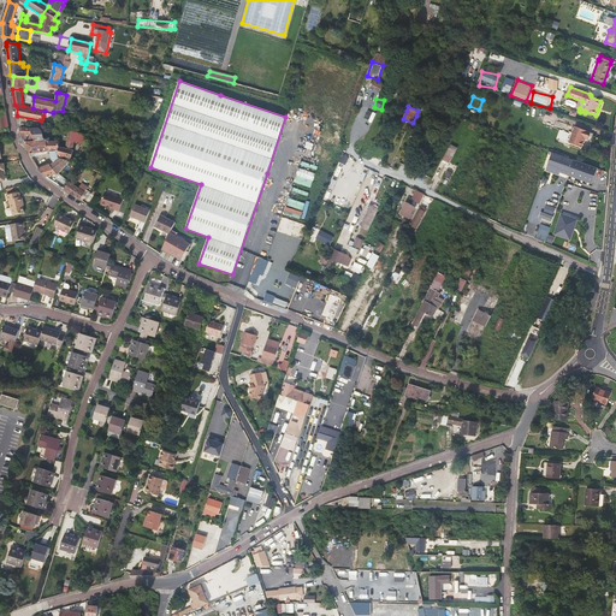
[(478,125),(472,123),(468,128),(469,128),(468,131),(472,134),(474,130),(475,131),(478,125)]
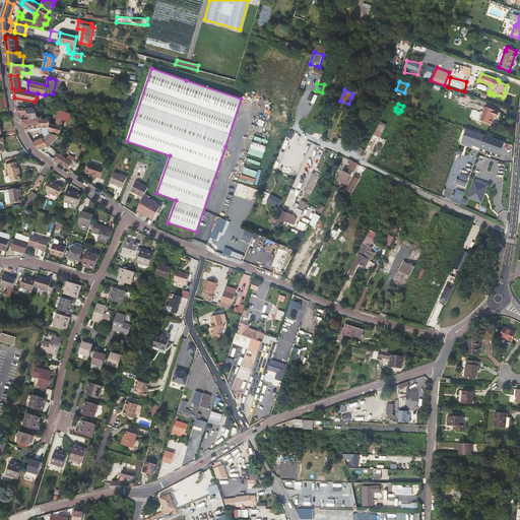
[(28,118),(26,109),(17,107),(20,118),(23,118),(28,118)]
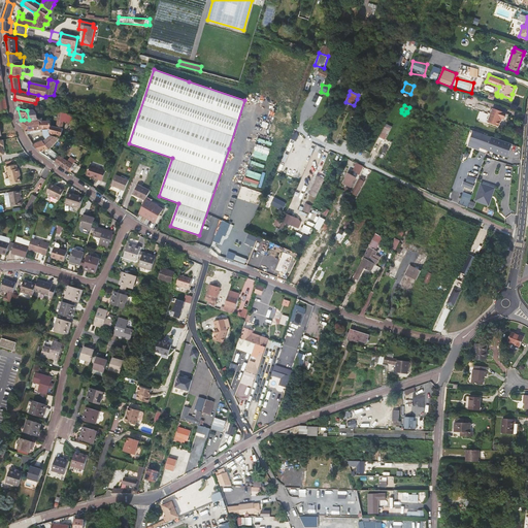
[(507,113),(494,108),(489,122),(499,126),(502,119),(505,120),(507,113)]
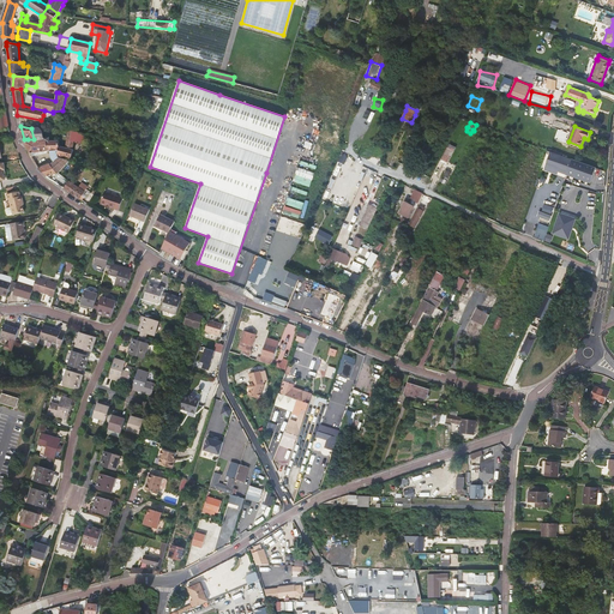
[(34,139),(35,142),(44,140),(49,140),(49,138),(44,133),(42,134),(40,127),(31,128),(34,139)]
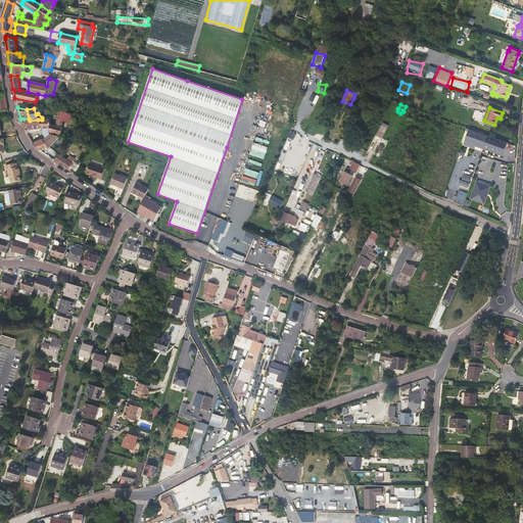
[(56,120),(63,121),(73,122),(74,114),(57,111),(55,110),(54,113),(57,113),(56,120)]
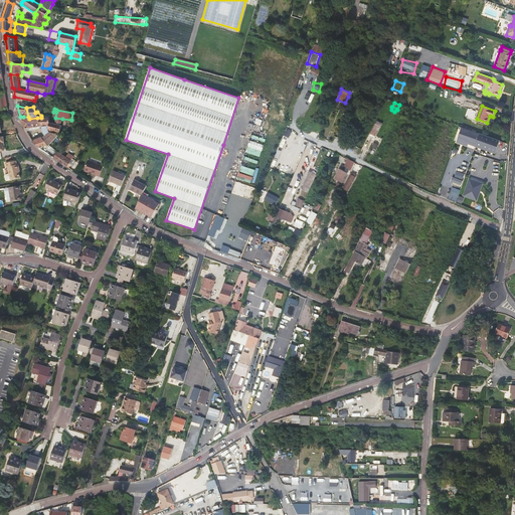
[(336,116),(331,114),(327,124),(332,126),(336,116)]
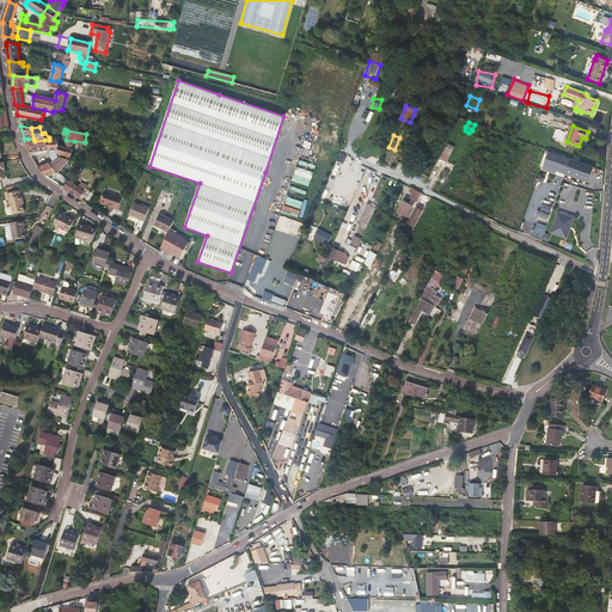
[(35,141),(34,139),(28,139),(28,141),(24,141),(26,145),(30,153),(46,151),(44,140),(35,141)]
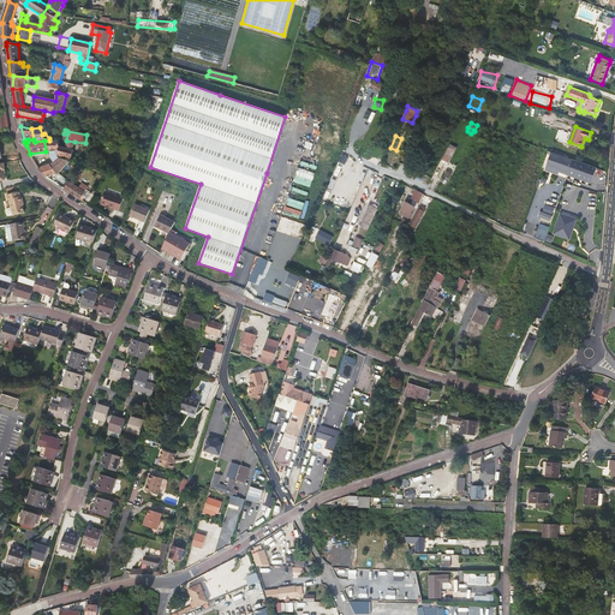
[(59,142),(49,141),(45,141),(46,151),(49,151),(59,151),(59,156),(71,160),(73,150),(65,148),(59,145),(59,142)]
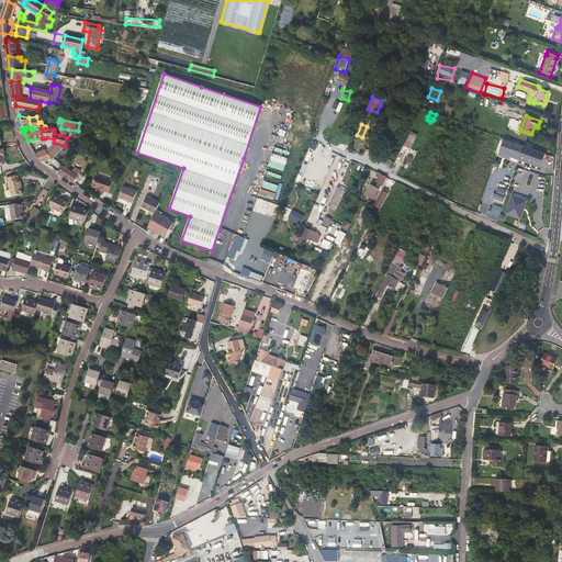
[(411,148),(415,138),(408,135),(404,145),(411,148)]
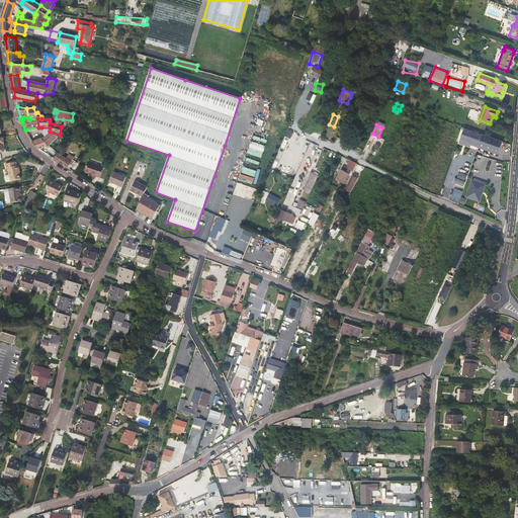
[(55,141),(59,136),(50,133),(50,132),(50,127),(41,127),(42,132),(46,138),(42,139),(41,138),(32,142),(33,144),(38,150),(48,147),(50,146),(55,141)]
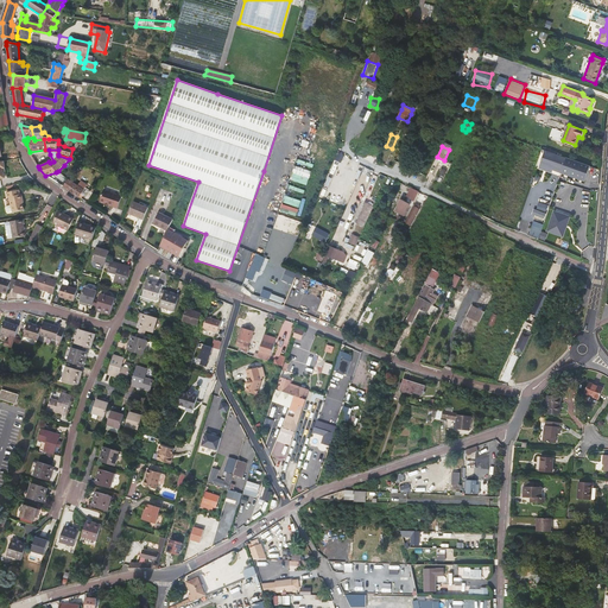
[(552,170),(584,182),(590,166),(545,150),(539,165),(552,170)]
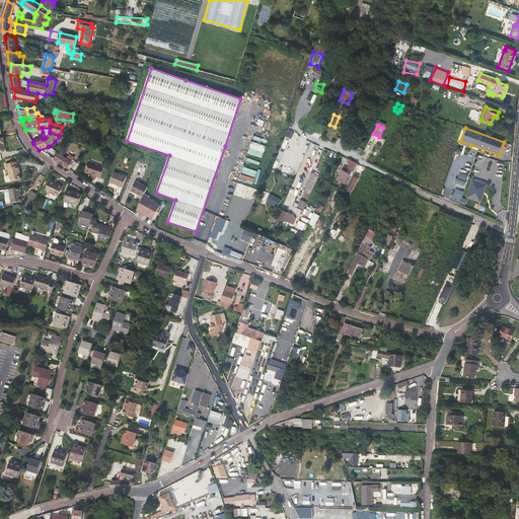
[(264,157),(266,145),(251,142),(248,154),(264,157)]
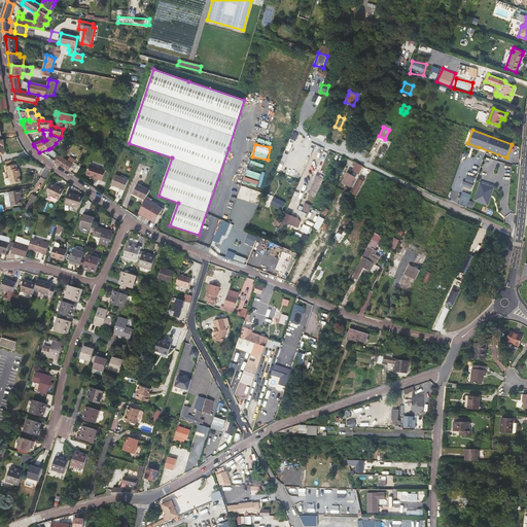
[(383,146),(377,156),(382,159),(387,148),(383,146)]
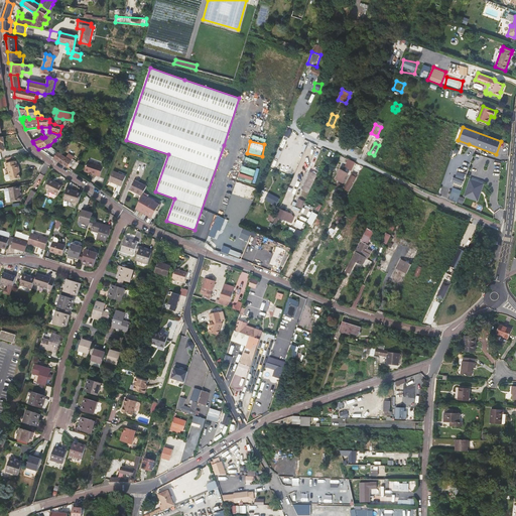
[(72,161),(57,152),(53,158),(68,167),(72,161)]
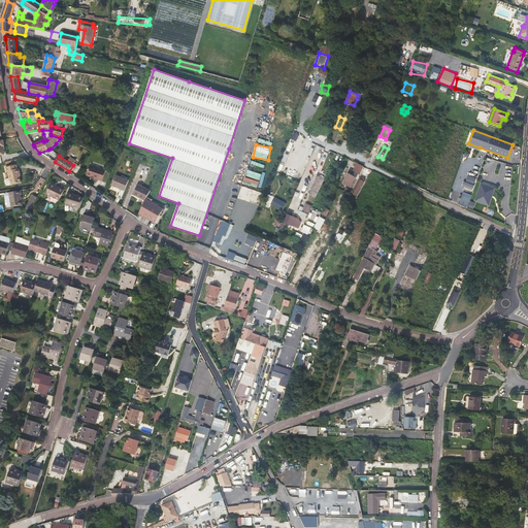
[(355,173),(359,175),(363,165),(360,163),(355,173)]
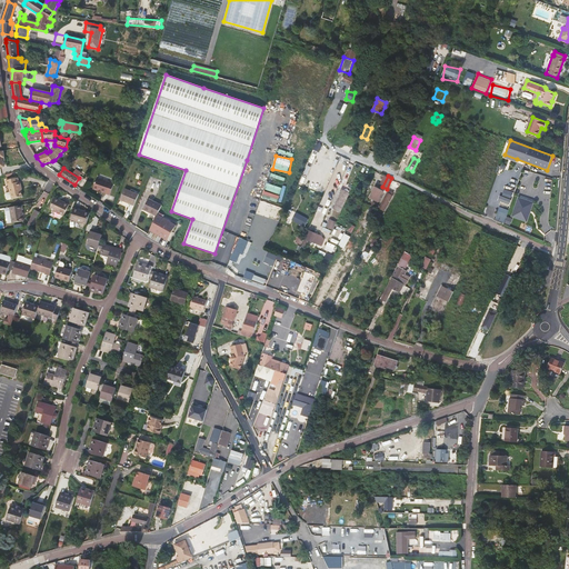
[(20,187),(21,186),(20,180),(19,181),(18,177),(6,180),(7,183),(8,183),(10,190),(6,191),(5,192),(6,197),(8,198),(11,197),(12,199),(22,196),(20,189),(20,187)]
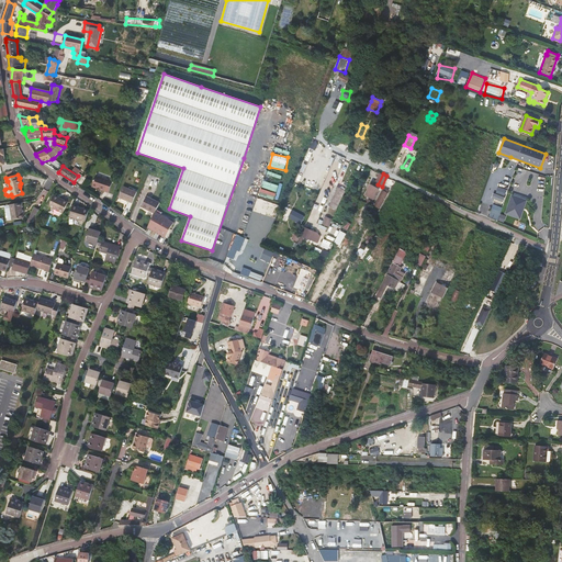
[(112,181),(96,176),(92,187),(109,192),(112,181)]
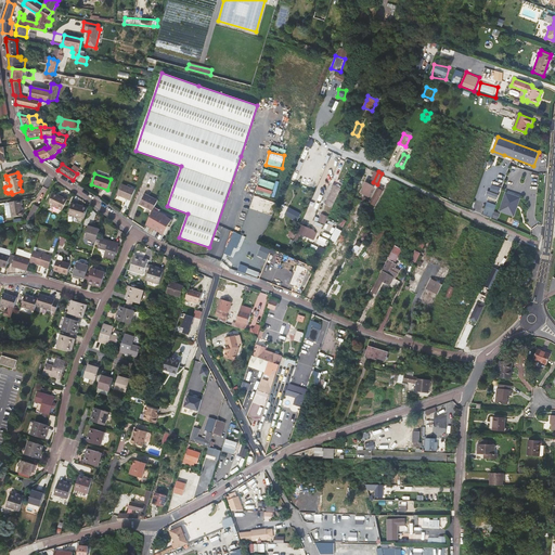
[(274,190),(275,183),(260,178),(259,184),(274,190)]
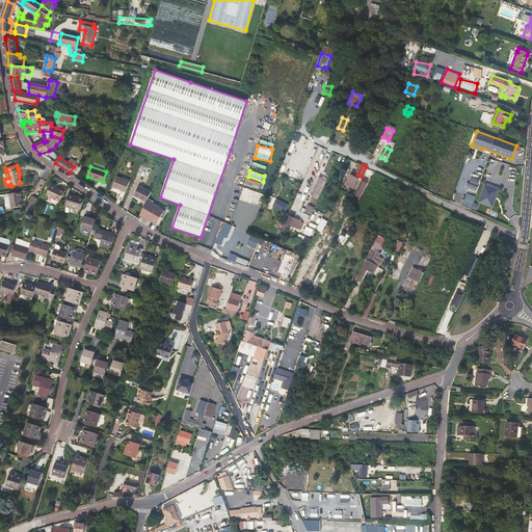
[(357,180),(350,176),(346,184),(353,187),(357,180)]
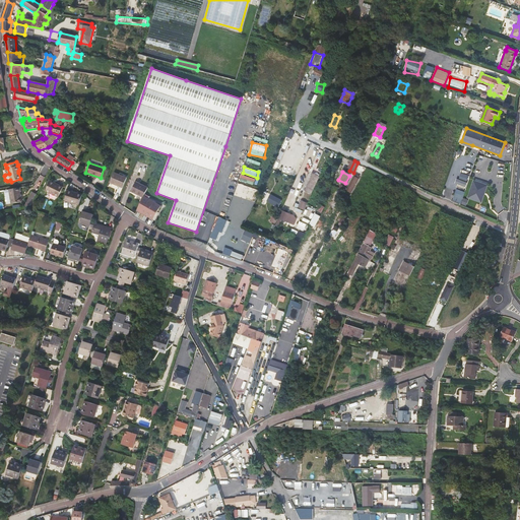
[(126,178),(114,173),(110,183),(122,188),(126,178)]
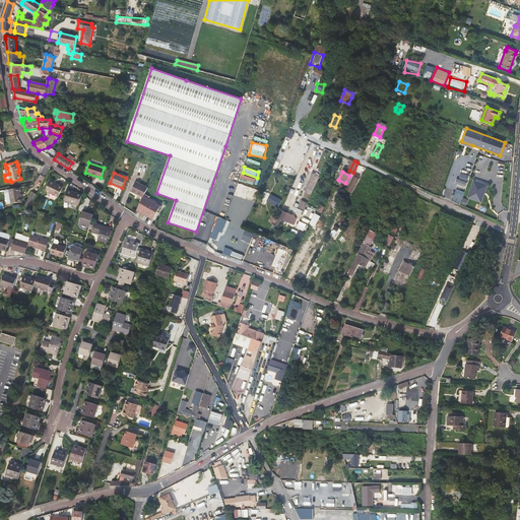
[(314,184),(316,184),(319,177),(312,173),(311,175),(312,176),(307,187),(311,189),(314,184)]
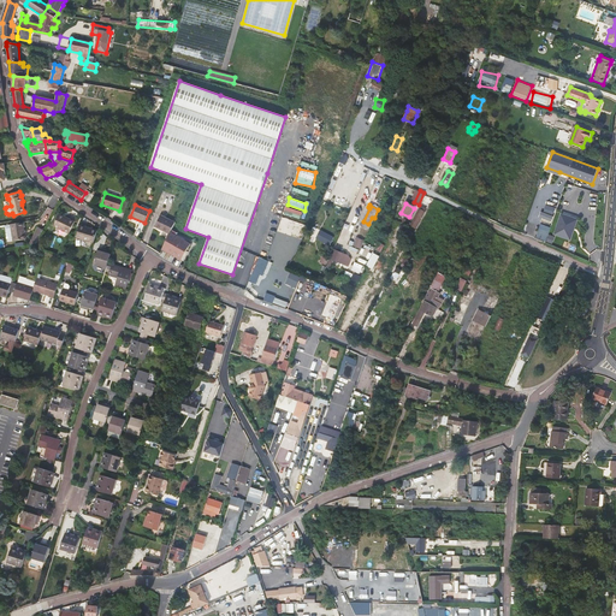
[(280,224),(276,242),(292,247),(302,211),(286,207),(282,224),(280,224)]
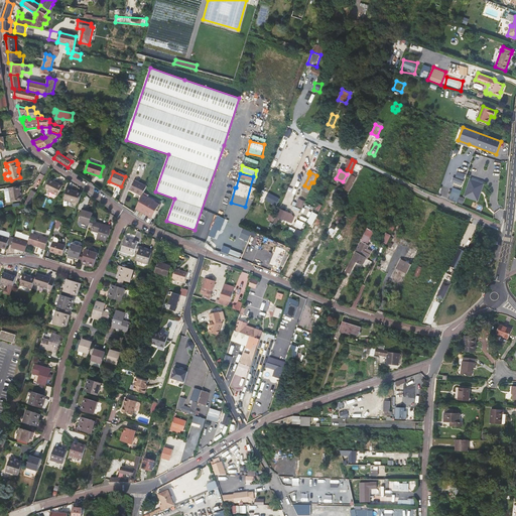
[(351,175),(345,188),(348,190),(350,186),(349,186),(354,177),(351,175)]
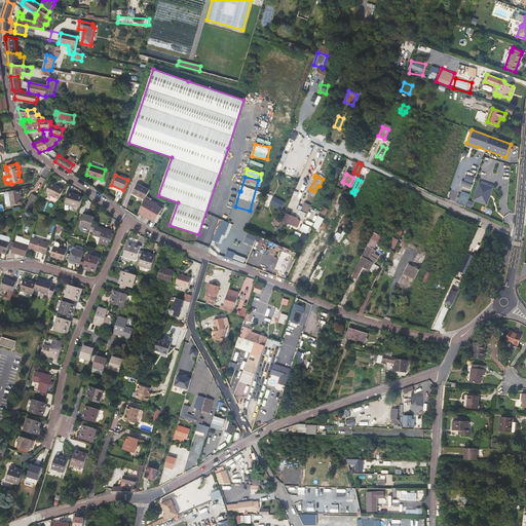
[(47,191),(60,197),(65,188),(51,182),(47,191)]
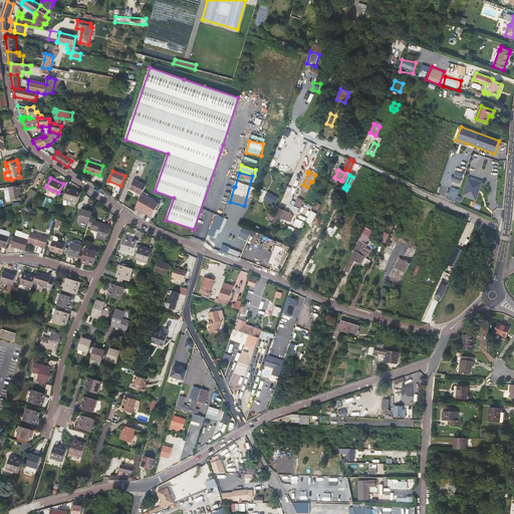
[(487,187),(488,182),(466,179),(463,197),(483,200),(487,187)]
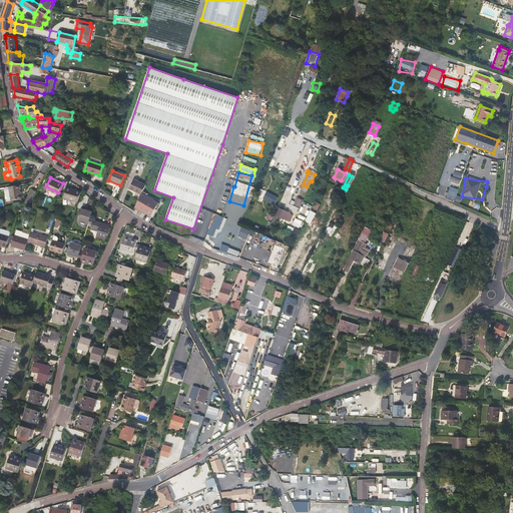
[(143,191),(146,185),(134,180),(129,189),(141,194),(142,193),(143,191)]
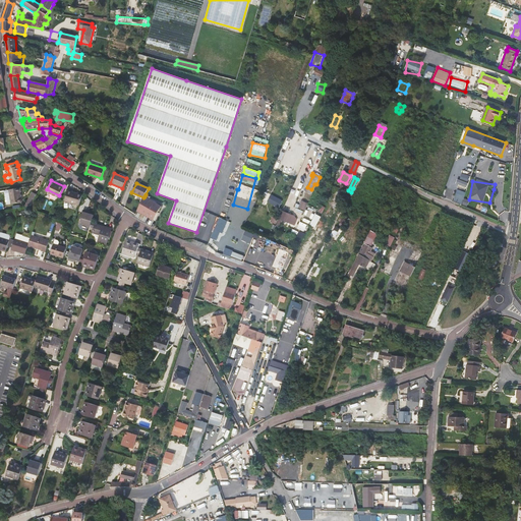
[(21,191),(20,187),(9,189),(11,204),(21,201),(20,191),(21,191)]
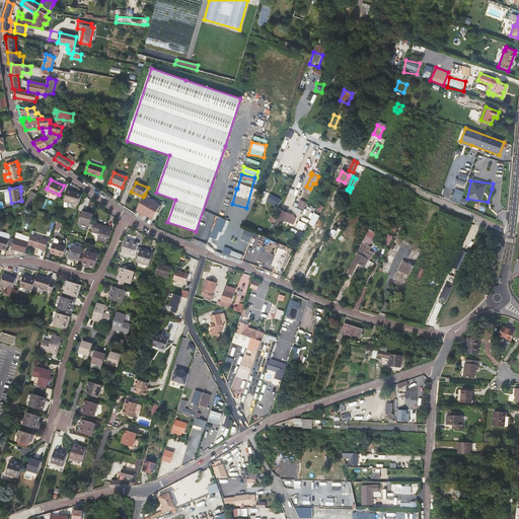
[(79,205),(82,194),(68,190),(65,200),(79,205)]
